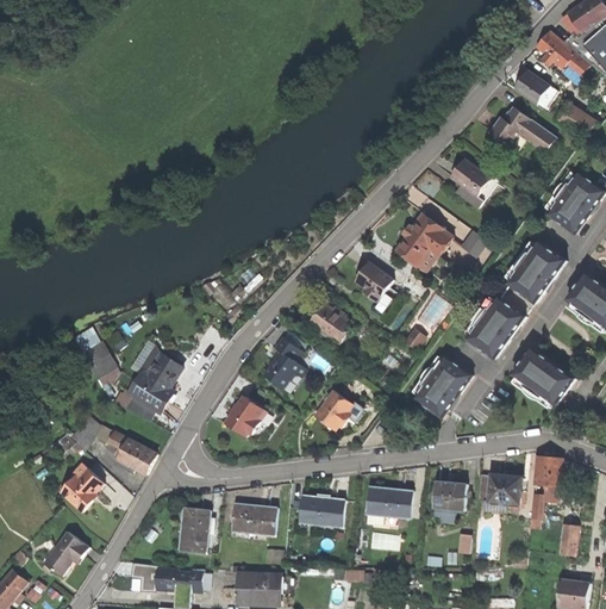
[(578,37),(605,14),(605,7),(603,4),(599,0),(586,0),(563,18),(574,32),(578,37)]
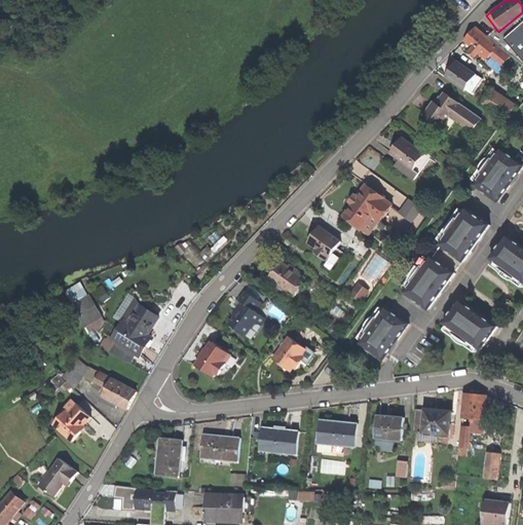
[(522,12),(498,32),(495,28),(488,35),(522,65),(522,60),(505,39),(522,22),(522,12)]
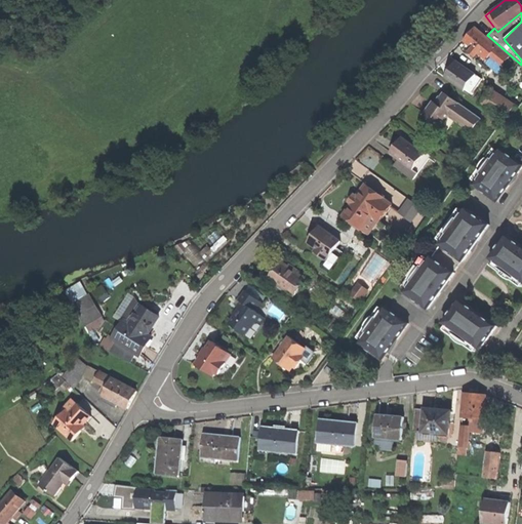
[(521,22),(504,39),(521,59),(521,22)]
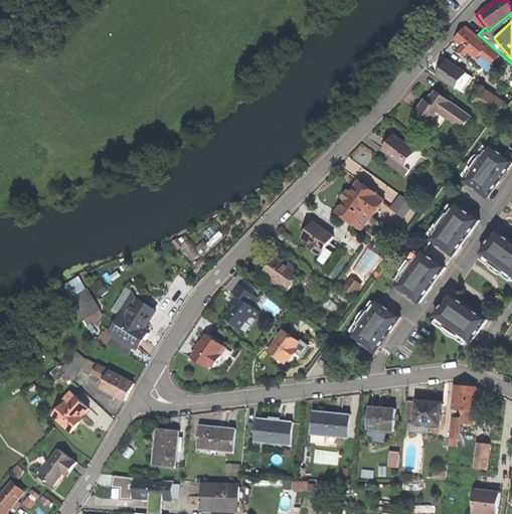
[(475,58),(479,52),(486,45),(464,26),(459,31),(453,39),(461,46),(458,50),(464,54),(467,51),(475,58)]
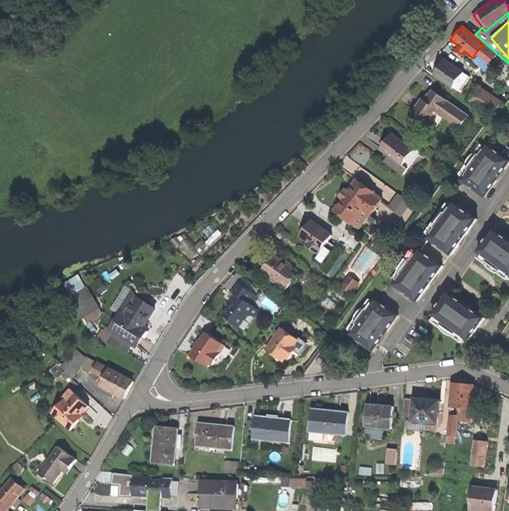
[(483,45),(476,52),(488,62),(494,54),(483,45)]
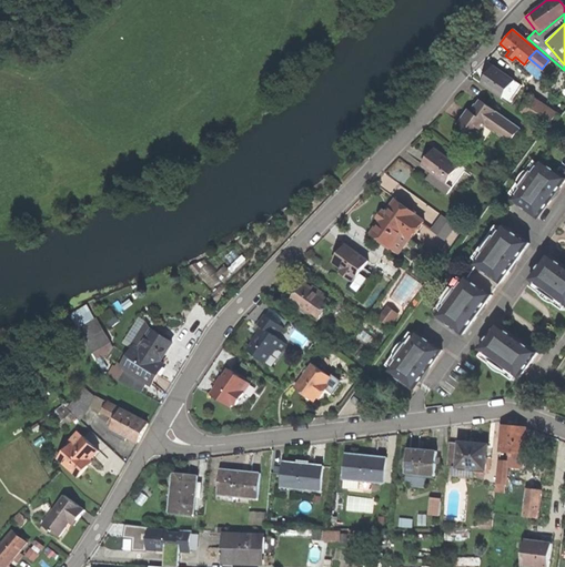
[(481,85),(500,98),(512,80),(493,67),(487,76),(481,85)]
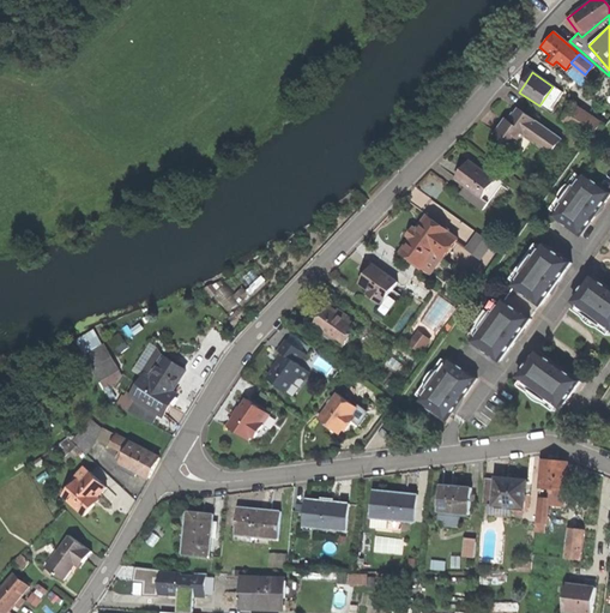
[(560,91),(553,86),(539,106),(547,110),(560,91)]
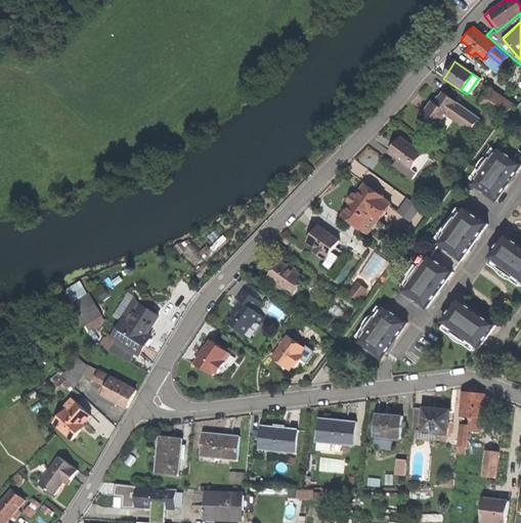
[(511,105),(488,89),(479,101),(504,118),(511,105)]
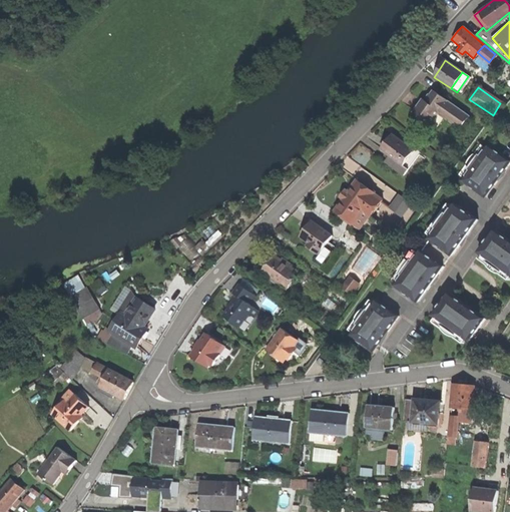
[(460,127),(468,114),(433,90),(430,95),(425,101),(422,99),(418,104),(413,112),(430,124),(438,113),(460,127)]
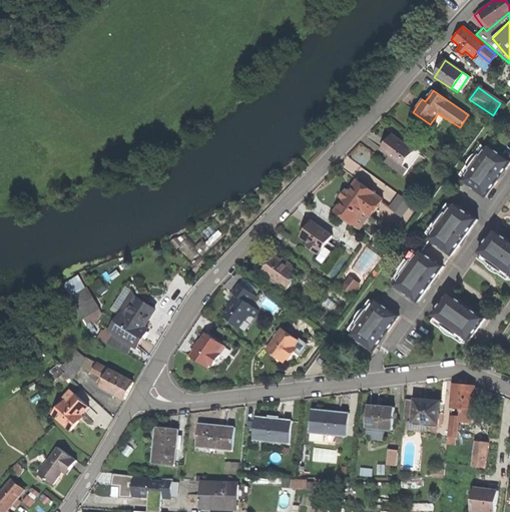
[(402,164),(413,149),(390,133),(384,142),(380,149),(389,155),(385,161),(403,174),(407,167),(402,164)]
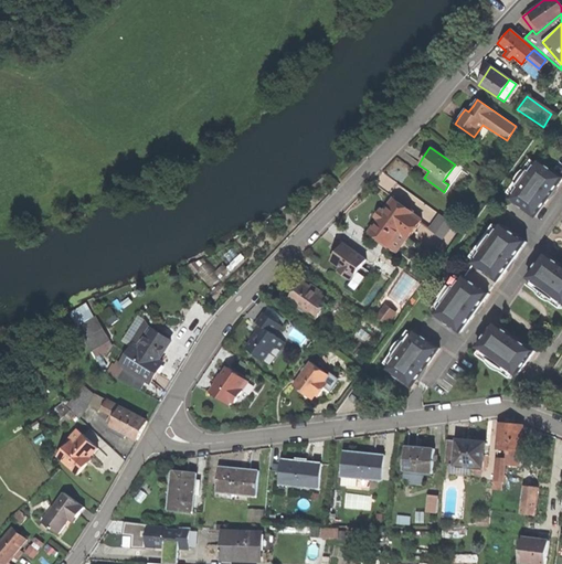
[(522,209),(533,216),(561,177),(550,169),(537,159),(534,162),(527,172),(526,171),(516,184),(518,185),(510,195),(508,199),(522,209)]
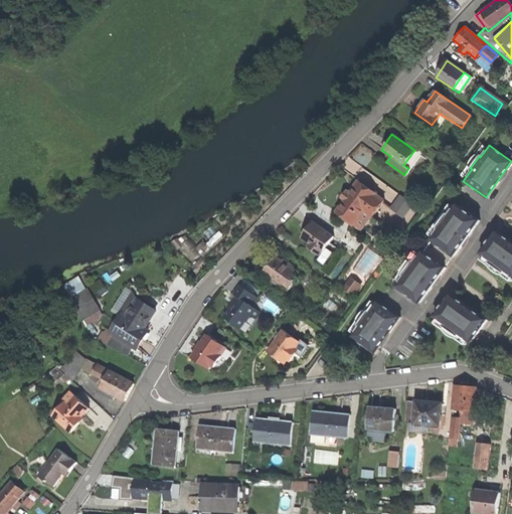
[(476,154),(479,156),(480,157),(487,148),(482,145),(476,154)]
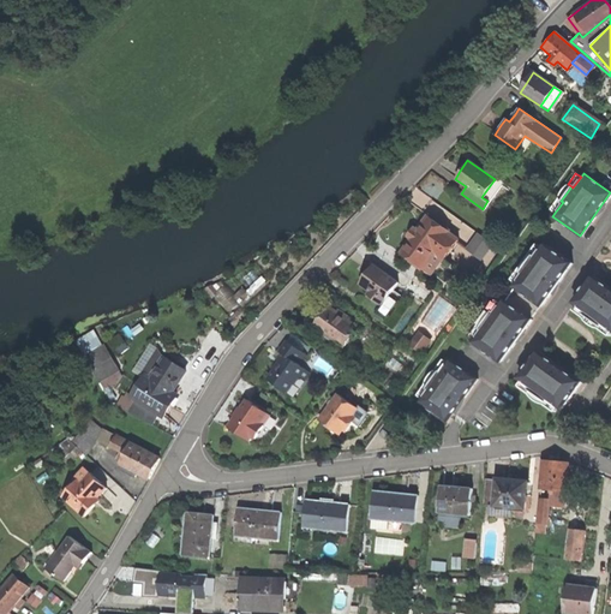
[(550,209),(555,213),(563,202),(561,201),(557,198),(550,209)]
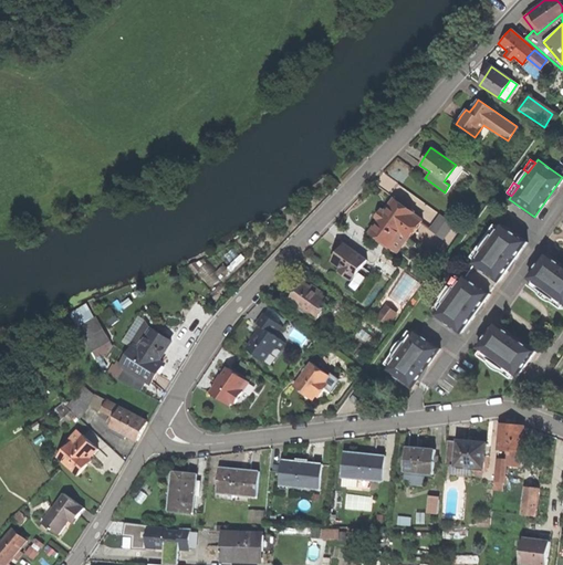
[(368,232),(388,247),(404,225),(413,231),(420,220),(412,213),(413,212),(394,198),(384,211),(381,209),(377,212),(375,216),(378,219),(368,232)]
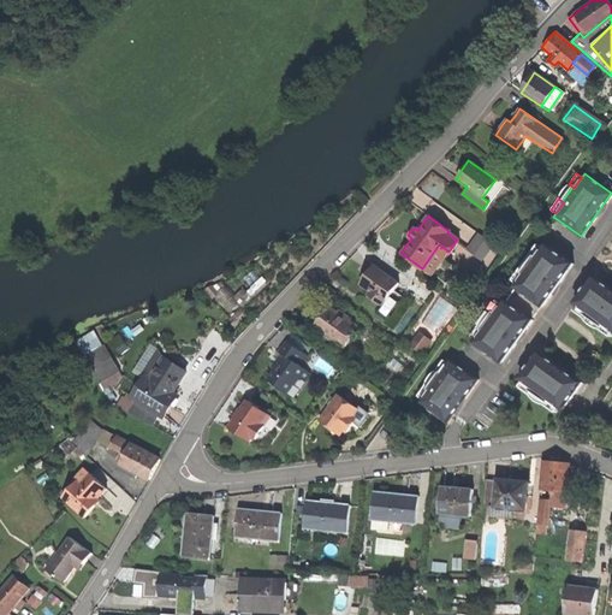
[(491,244),(492,243),(477,232),(471,241),(486,252),(491,244)]
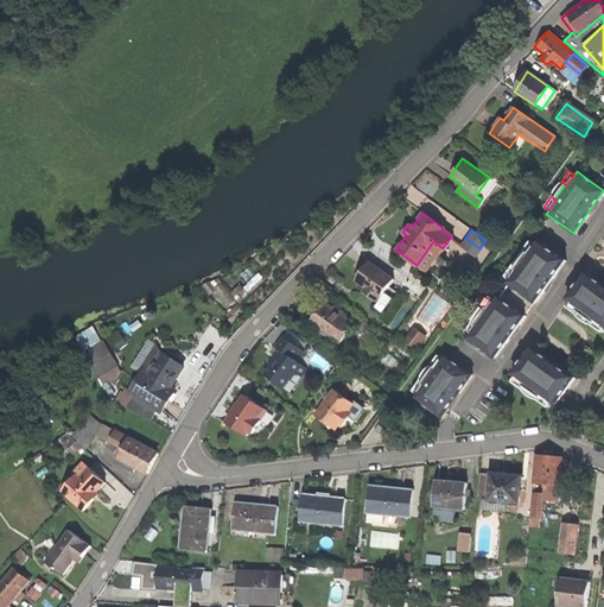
[(475,255),(479,248),(465,238),(459,245),(475,255)]
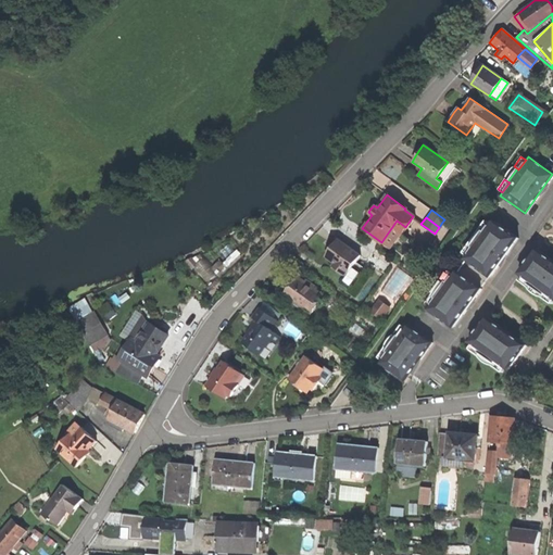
[(464,259),(487,275),(488,276),(516,237),(504,228),(492,219),(482,232),(480,231),(472,244),(474,246),(464,259)]
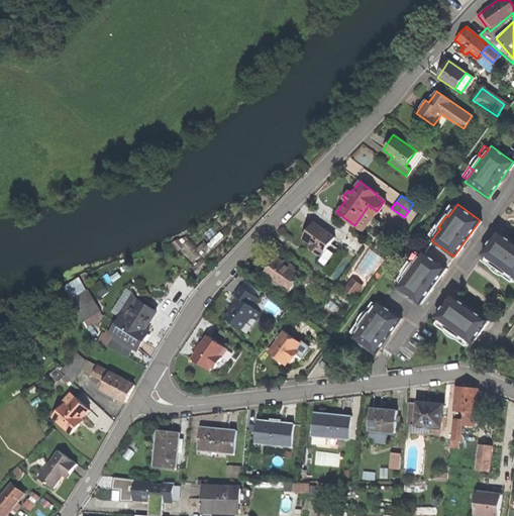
[(373,217),(377,211),(369,205),(354,225),(361,230),(371,216),(373,217)]
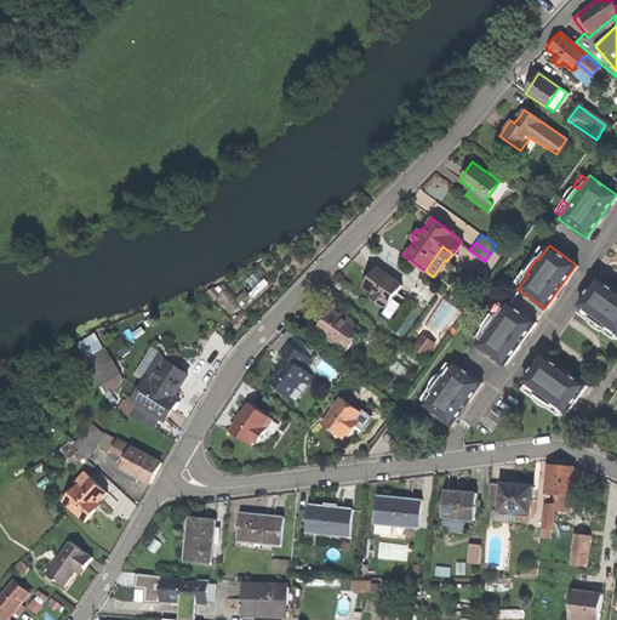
[(387,303),(393,308),(401,296),(395,291),(401,284),(376,267),(370,276),(363,285),(373,293),(377,296),(375,299),(384,307),(387,303)]
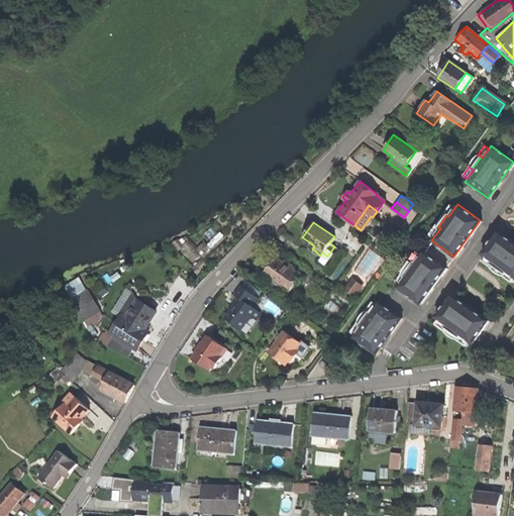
[(513,242),(498,231),(482,253),(485,256),(494,263),(492,265),(500,270),(504,273),(505,272),(513,278),(513,242)]
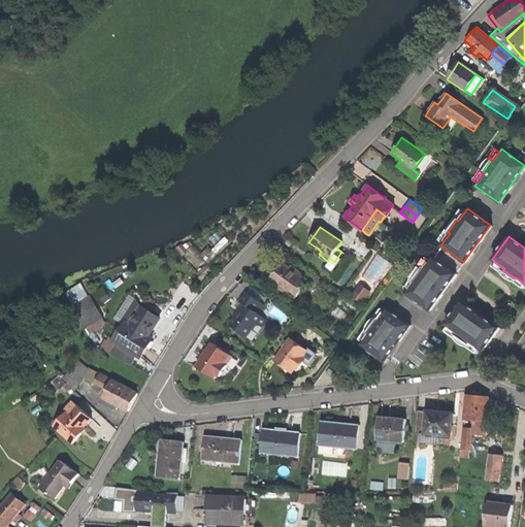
[(462,261),(440,245),(432,257),(454,272),(462,261)]
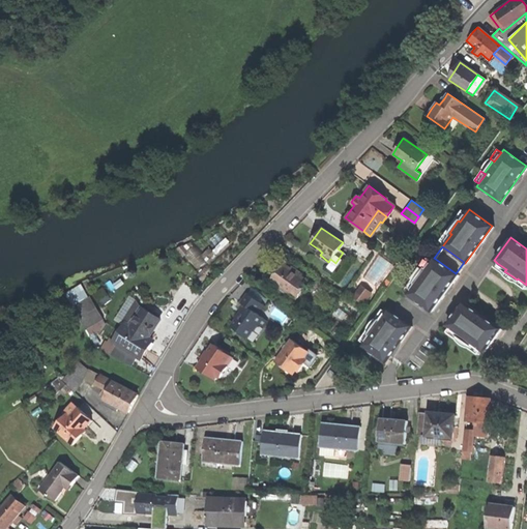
[(456,273),(434,258),(425,270),(423,269),(414,282),(416,283),(407,295),(419,304),(430,312),(458,274),(456,273)]
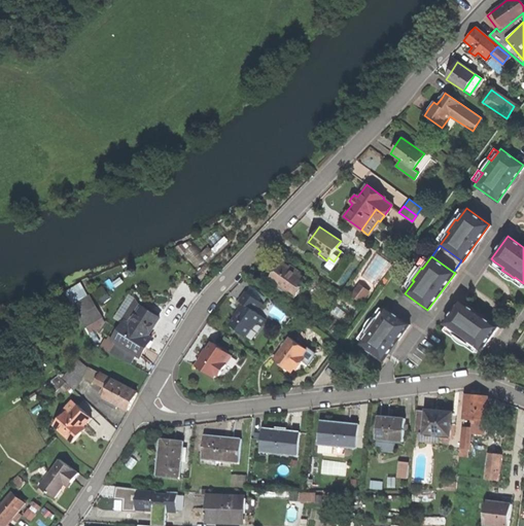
[(293,294),(293,295),(305,279),(297,273),(299,271),(289,265),(287,267),(280,260),(274,269),(268,277),(273,281),(293,294)]
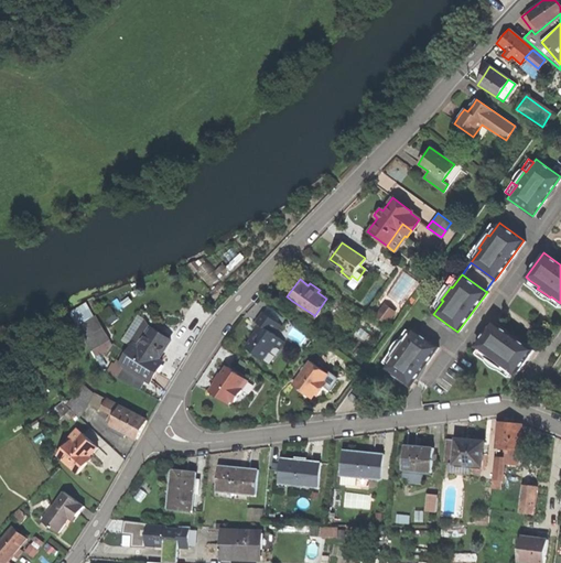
[(310,322),(314,315),(292,301),(288,306),(310,322)]
